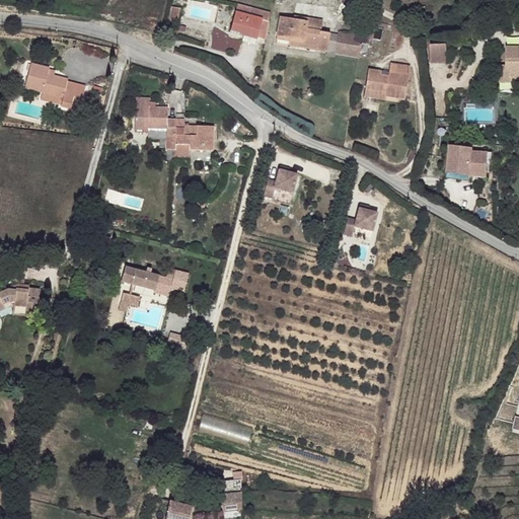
[(265,40),(269,17),(270,16),(271,13),(237,4),(230,31),(243,35),(256,39),(257,38),(265,40)]
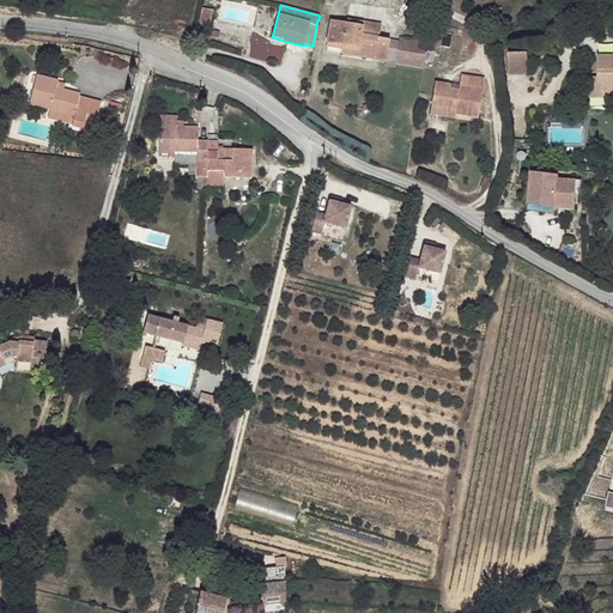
[(387,58),(390,40),(380,37),(381,24),(364,22),(363,25),(331,19),(327,42),(343,44),(341,49),(375,55),(374,60),(386,61),(387,58)]
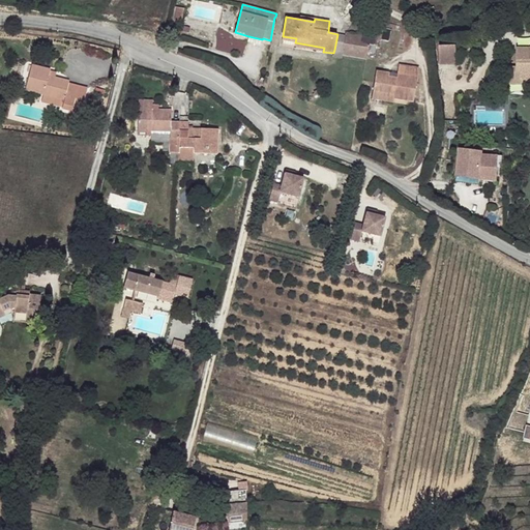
[(376,42),(381,37),(383,24),(365,21),(360,26),(358,30),(357,33),(357,34),(346,32),(346,35),(344,48),(367,52),(375,53),(376,42)]
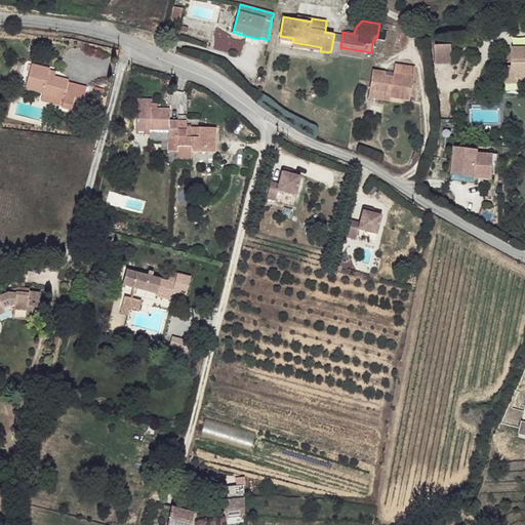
[(339,50),(340,47),(342,35),(334,34),(331,49),(339,50)]
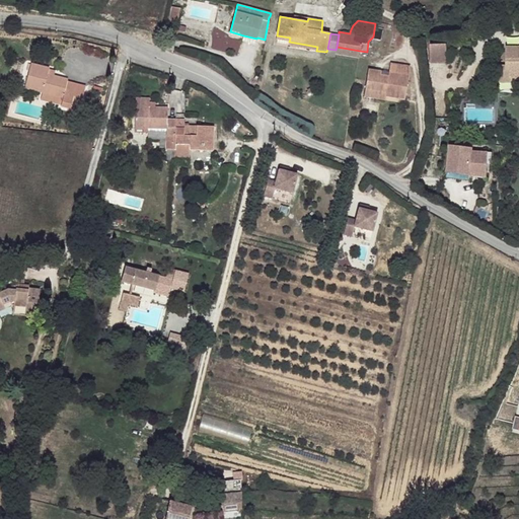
[(254,44),(256,39),(243,35),(242,41),(254,44)]
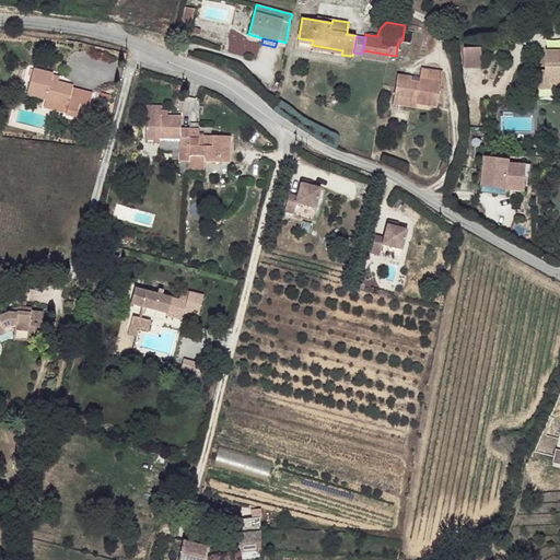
[(342,50),(312,45),(313,41),(299,38),(298,47),(341,55),(342,50)]
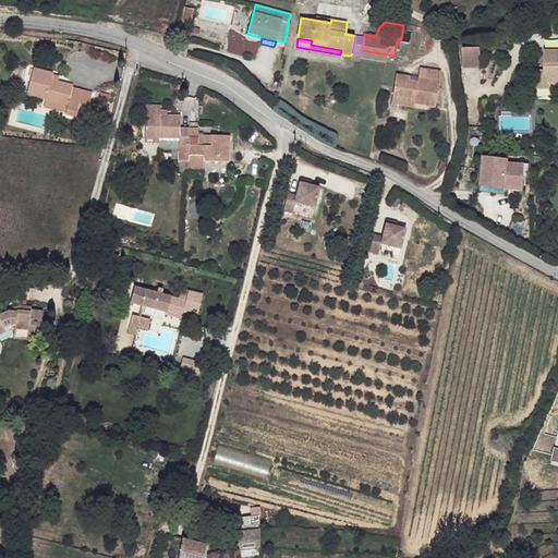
[(463,48),(464,69),(481,68),(480,48),(463,48)]
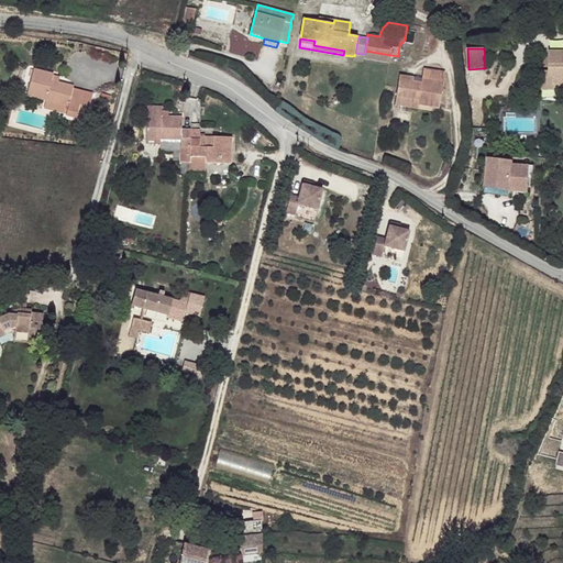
[(390,57),(390,55),(365,51),(364,54),(364,58),(390,63),(390,57)]
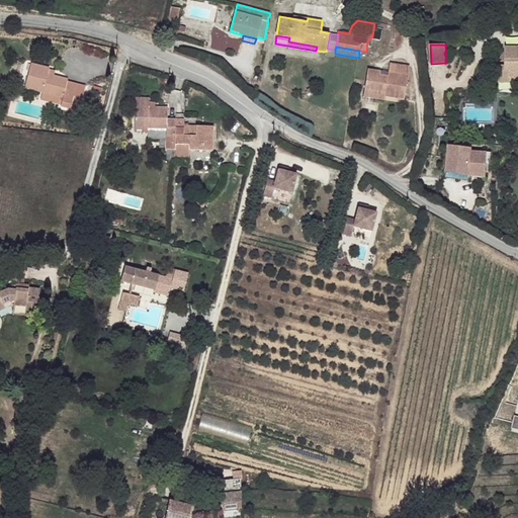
[(517,47),(505,48),(505,66),(498,67),(499,83),(510,83),(510,79),(517,78),(517,47)]
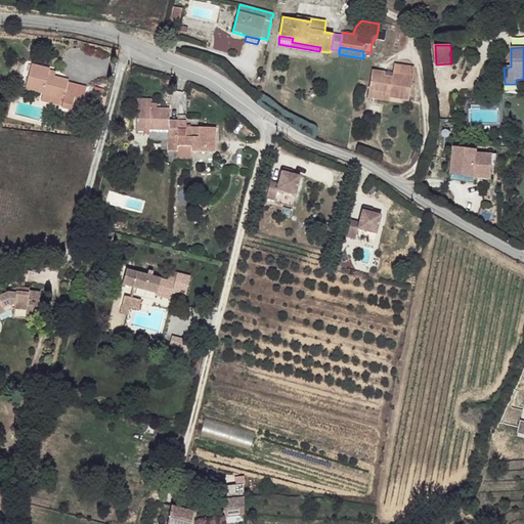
[(339,54),(339,50),(331,49),(330,52),(330,56),(338,57),(339,54)]
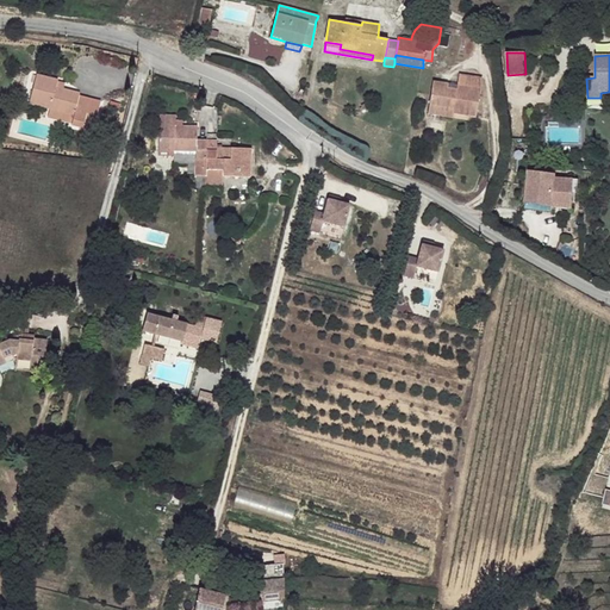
[(94,130),(101,101),(80,97),(80,93),(63,89),(56,87),(58,80),(37,74),(30,104),(50,109),(75,114),(72,124),(94,130)]
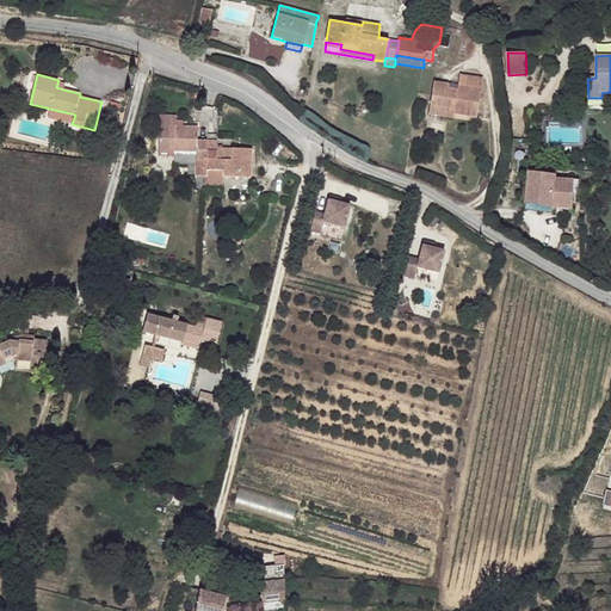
[(476,117),(483,78),(460,74),(458,86),(457,88),(448,87),(449,85),(449,84),(433,81),(430,105),(455,109),(455,113),(476,117)]
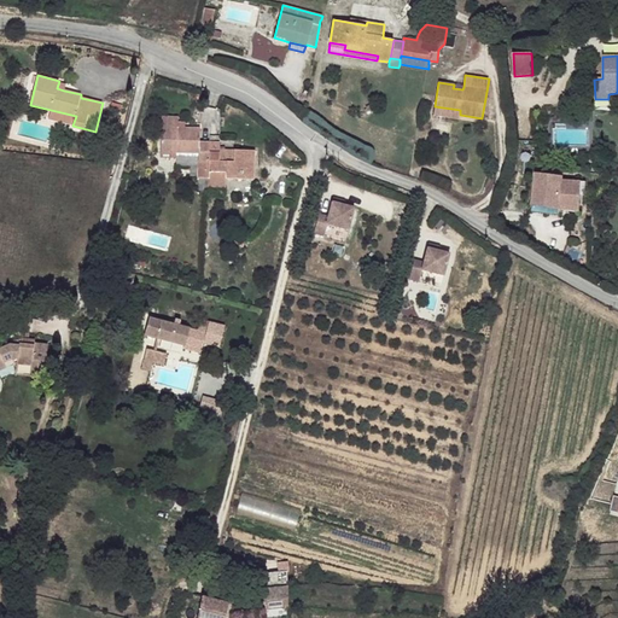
[(460,115),(460,110),(435,106),(433,116),(459,120),(460,115)]
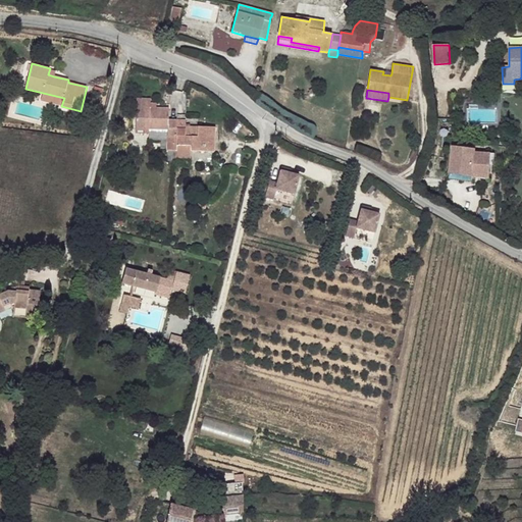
[(61,106),(64,98),(43,93),(41,101),(61,106)]
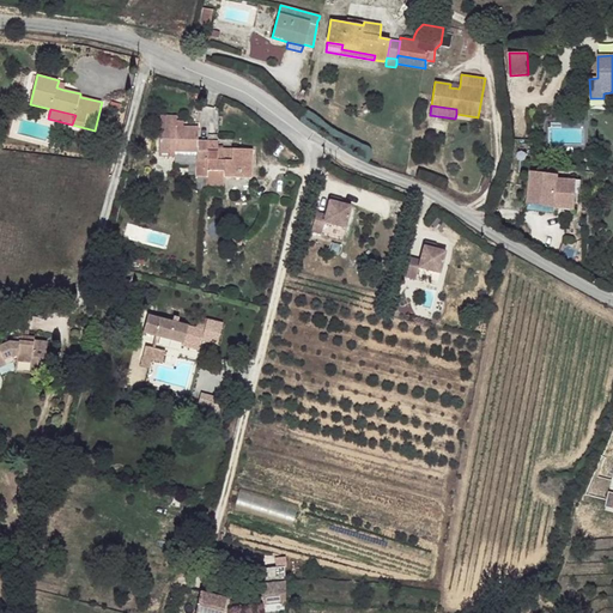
[(550,146),(592,143),(589,119),(548,121),(550,146)]
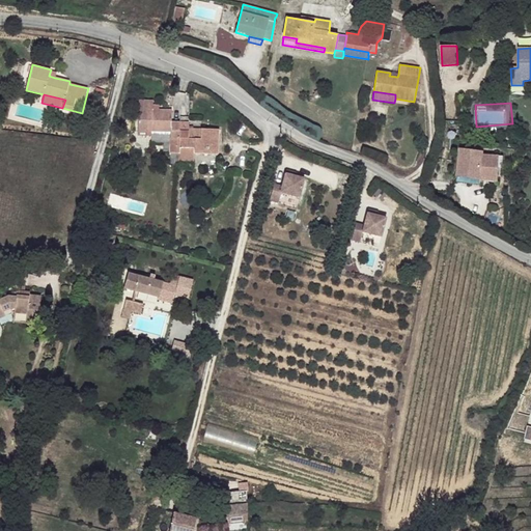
[(180,122),(172,121),(172,110),(139,110),(138,131),(152,132),(170,133),(170,152),(179,154),(179,148),(180,122)]
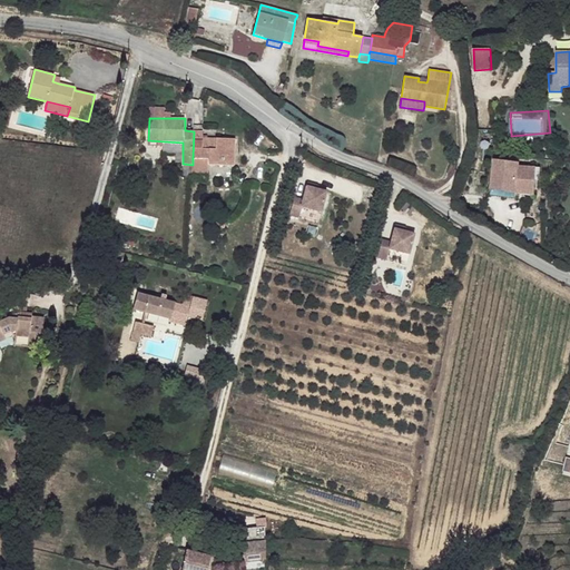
[(235,166),(236,139),(203,138),(204,131),(194,131),(193,159),(208,159),(208,165),(235,166)]
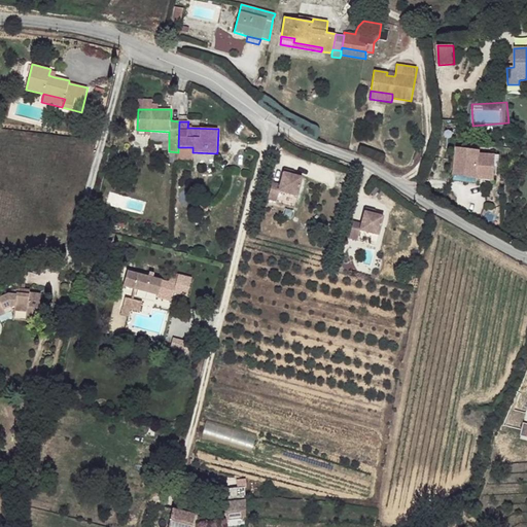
[(192,152),(192,147),(178,147),(178,152),(177,160),(192,161),(192,152)]
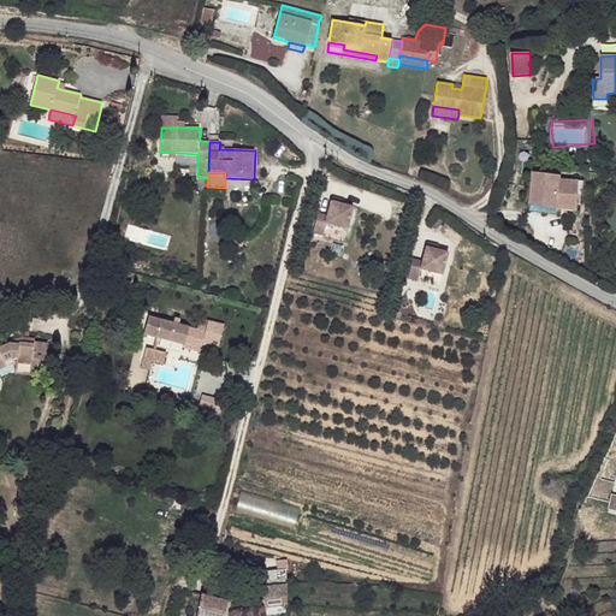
[(579,182),(579,181),(562,179),(562,177),(534,173),(531,206),(557,208),(576,211),(578,195),(579,182)]
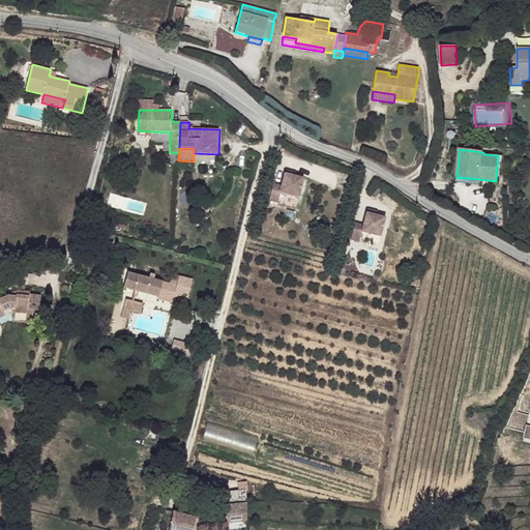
[(298,198),(304,178),(295,176),(285,173),(282,185),(273,183),(269,200),(276,202),(280,193),(298,198)]
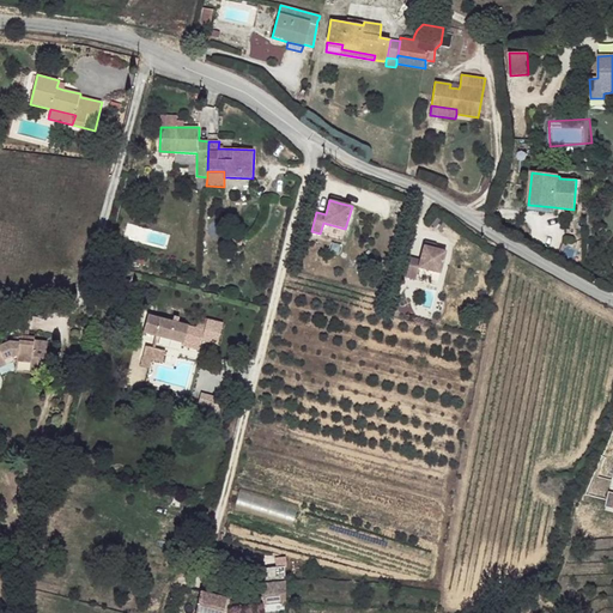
[(553,214),(554,207),(528,205),(528,211),(553,214)]
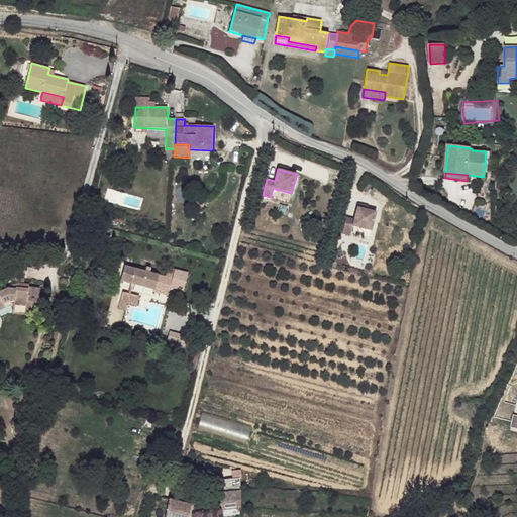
[(371,230),(376,212),(368,210),(357,207),(354,219),(346,217),(342,233),(349,235),(352,226),(371,230)]
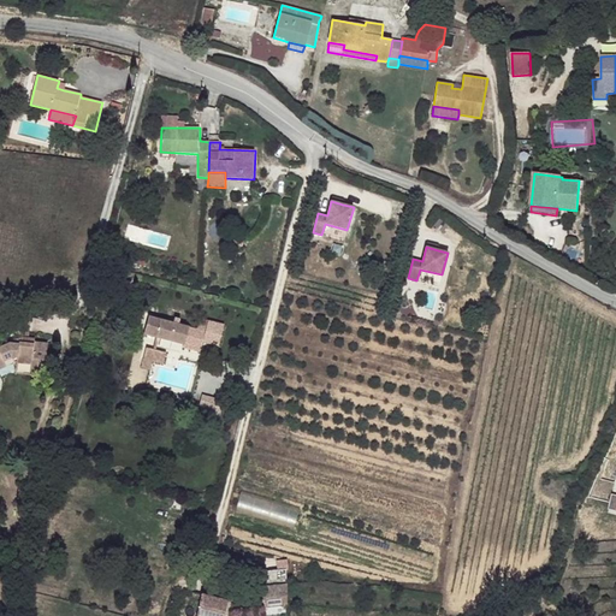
[(129,292),(131,282),(118,278),(114,289),(129,292)]
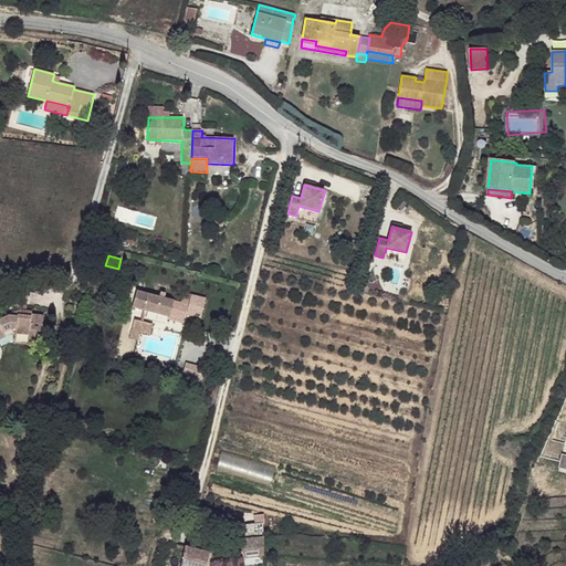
[(189,304),(137,291),(133,306),(170,317),(169,320),(185,323),(189,304)]
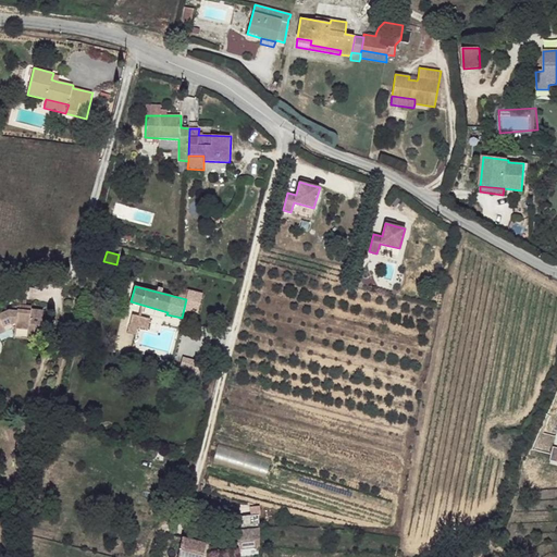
[(40,341),(42,317),(31,316),(32,307),(25,306),(27,291),(8,289),(7,298),(19,299),(17,305),(17,306),(16,311),(9,311),(7,311),(5,308),(0,310),(0,333),(13,327),(15,327),(15,329),(28,331),(27,338),(40,341)]
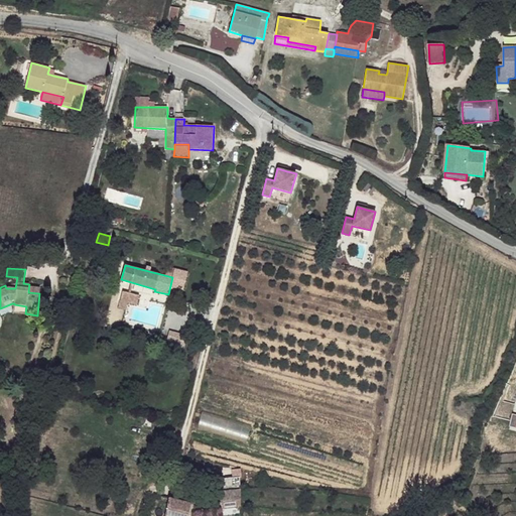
[(137,304),(139,295),(123,291),(120,300),(137,304)]
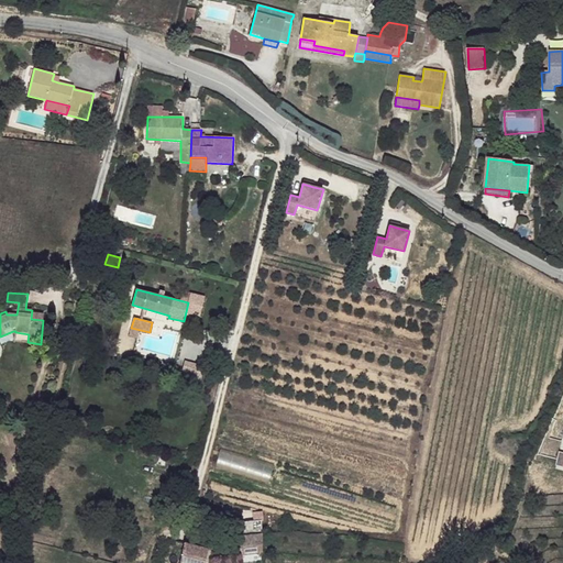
[(28,342),(29,334),(15,332),(13,341),(28,342)]
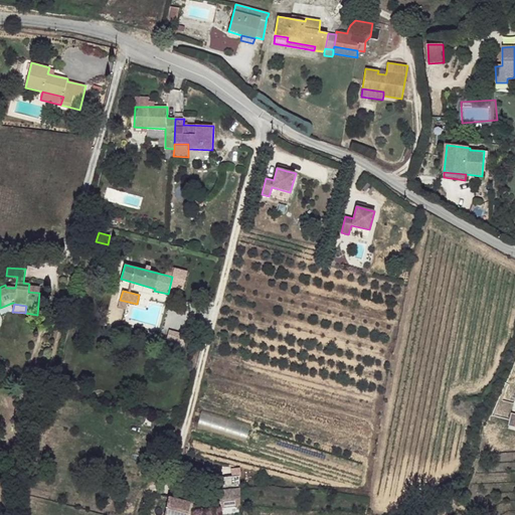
[(239,506),(237,489),(218,491),(220,508),(239,506)]
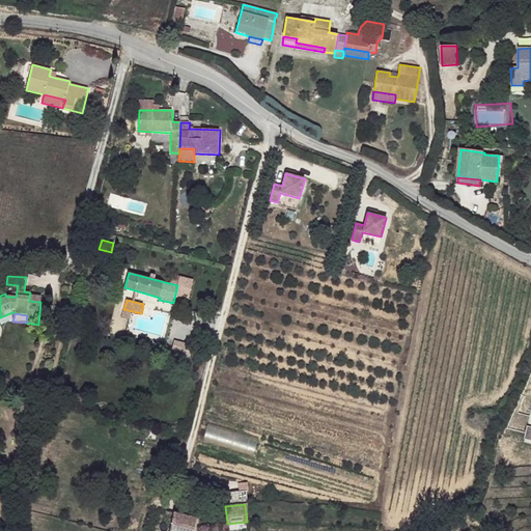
[(193,530),(197,519),(174,512),(169,530),(193,530)]
